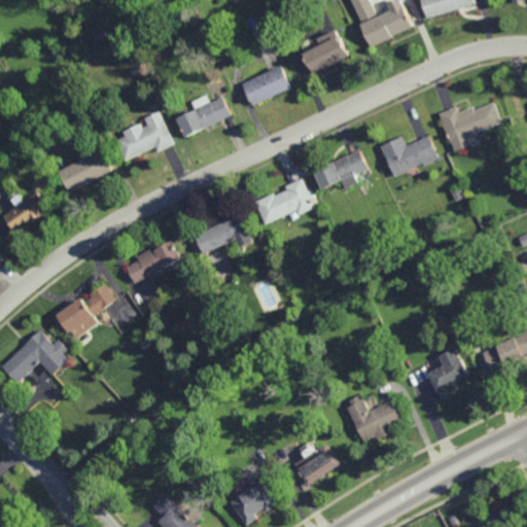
[(370,0),(377,15),(390,9),(387,3),(393,0),(400,0),(412,26),(392,35),(393,37),(372,46),(351,0),(370,0)]
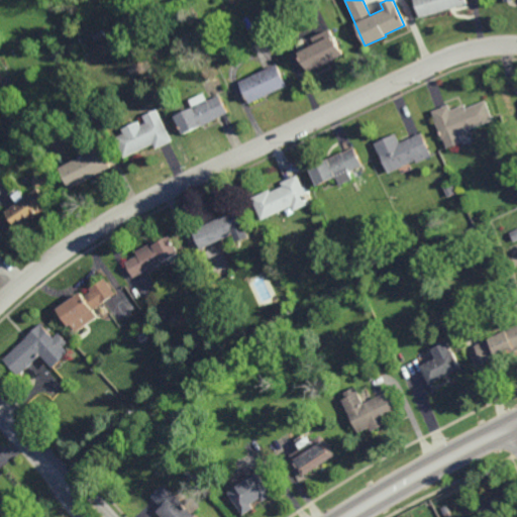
[(420,17),(414,0),(467,0),(468,2),(420,17)]
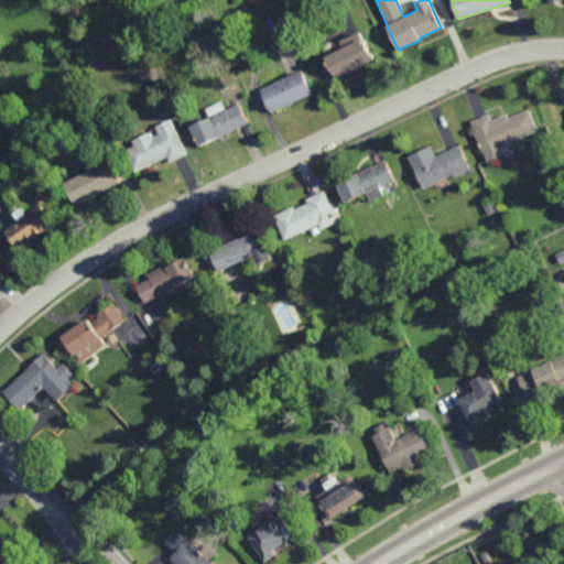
[(104,46),(100,38),(112,32),(116,41),(104,46)]
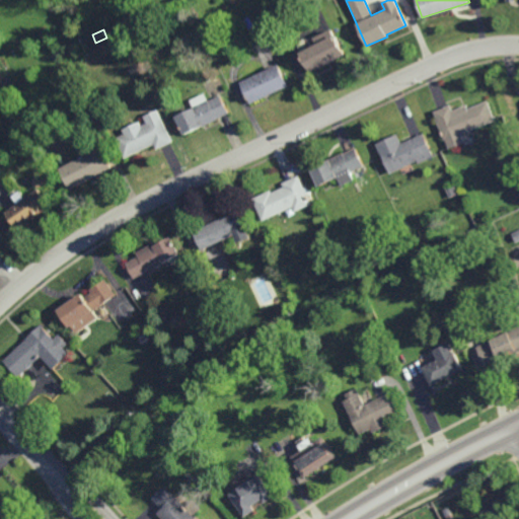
[(309,72),(299,53),(334,34),(344,54),(309,72)]
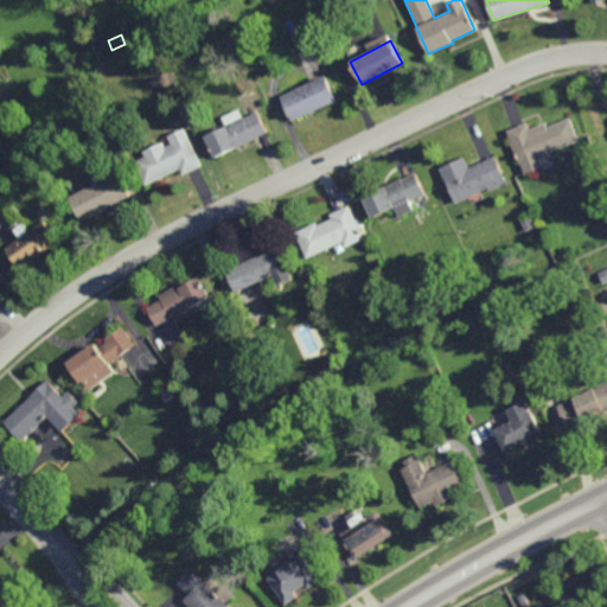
[(291,121),(279,96),(324,76),(336,101),(291,121)]
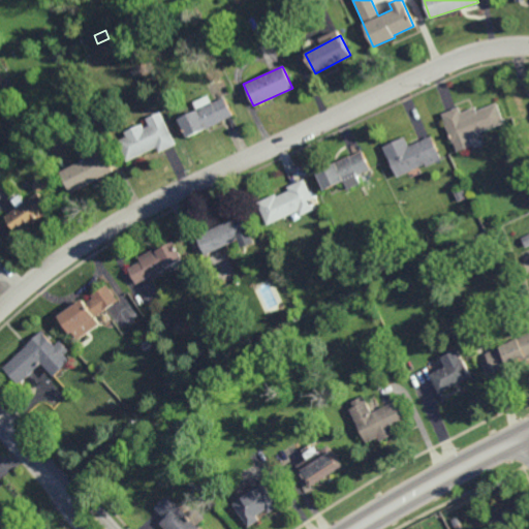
[(213,103),(225,97),(235,115),(188,137),(180,119),(198,111),(194,102),(209,95),(213,103)]
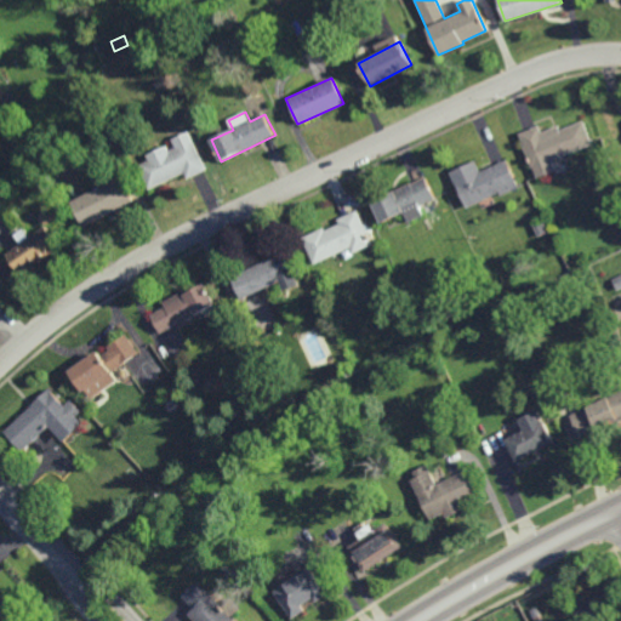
[(593,143),(552,159),(557,171),(537,178),(534,167),(533,167),(519,132),(539,125),(541,131),(558,125),(559,130),(585,120),(593,143)]
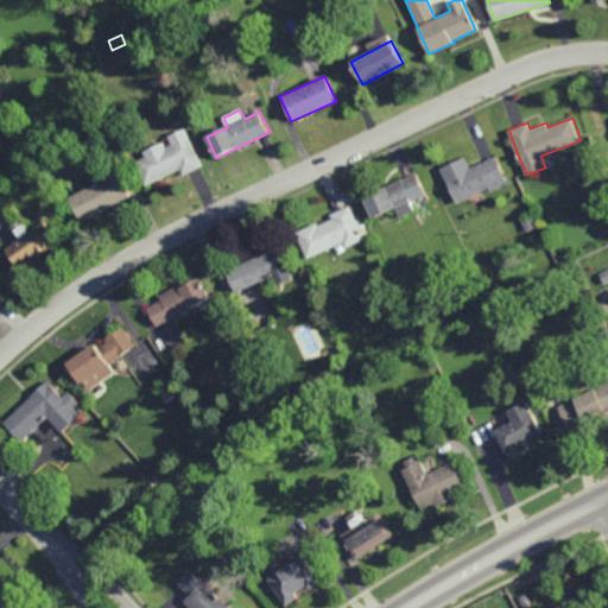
[(183,176),(179,169),(145,187),(134,163),(188,137),(203,166),(183,176)]
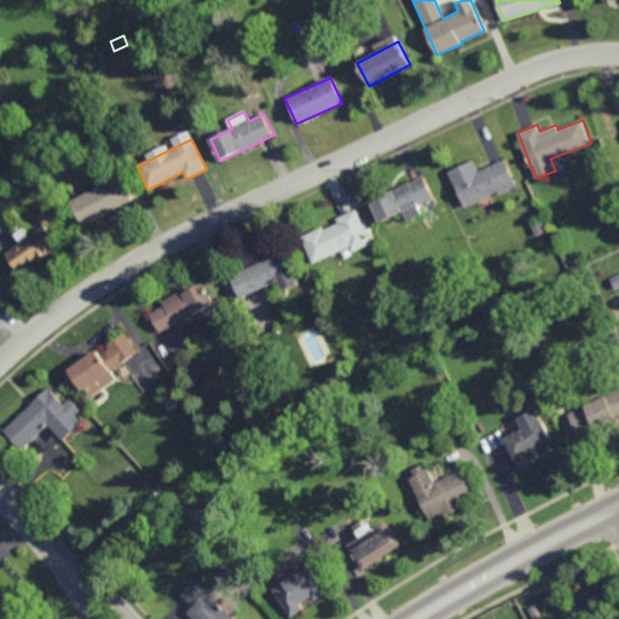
[(519,186),(501,195),(499,191),(466,207),(449,172),(474,160),(479,171),(505,158),(519,186)]
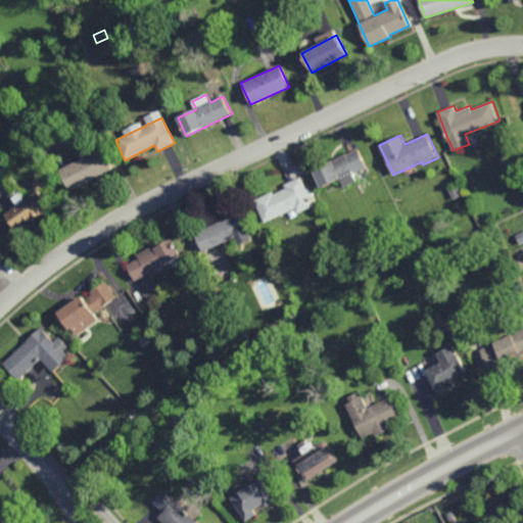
[(111,170),(68,193),(59,170),(86,156),(87,156),(101,148),(111,170)]
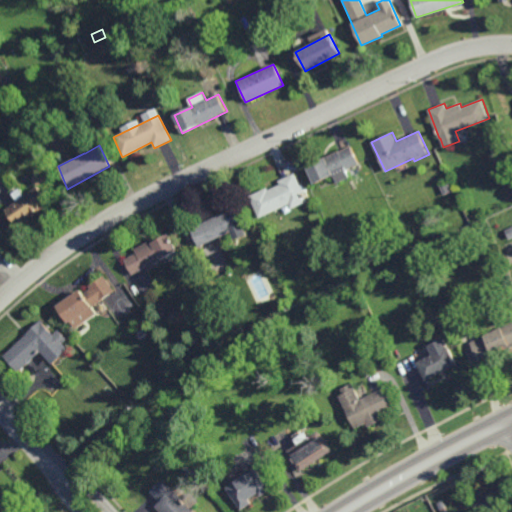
[(359,164),(345,170),(349,178),(337,184),(333,175),(314,185),(305,167),(338,151),(338,152),(350,146),(359,164)]
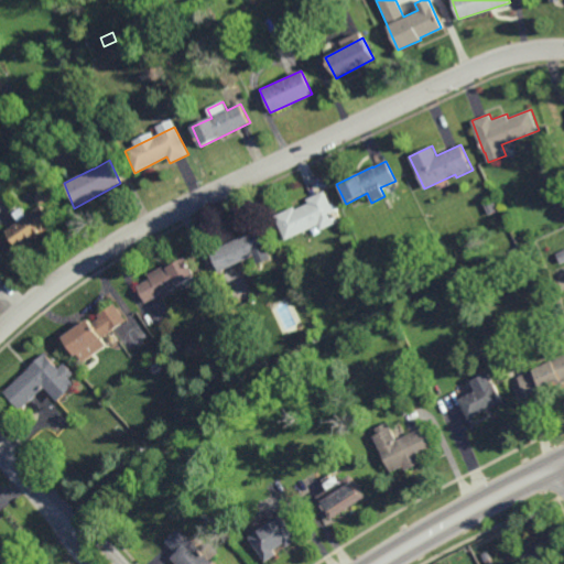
[(49,193),(49,196),(47,199),(44,203),(43,203),(40,204),(38,203),(36,201),(35,198),(35,196),(38,196),(36,194),(44,191),(46,192),(49,193)]
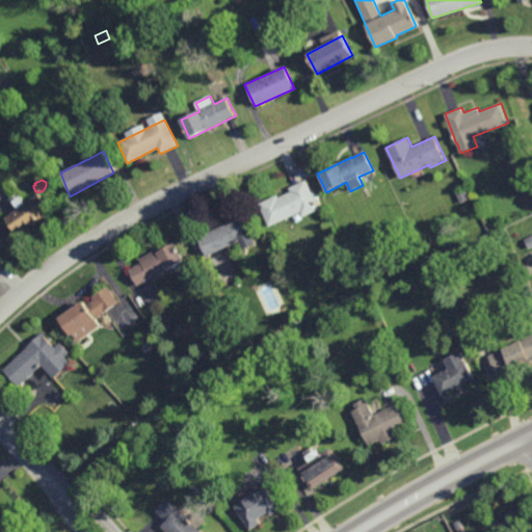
[(319,209),(302,216),(300,212),(269,227),(258,204),(276,195),(277,197),(290,191),(288,187),(306,180),(319,209)]
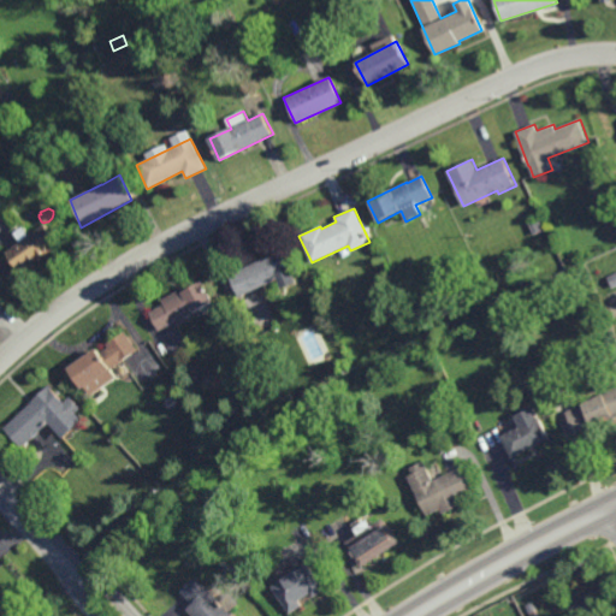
[(19,273),(5,253),(43,225),(58,246),(19,273)]
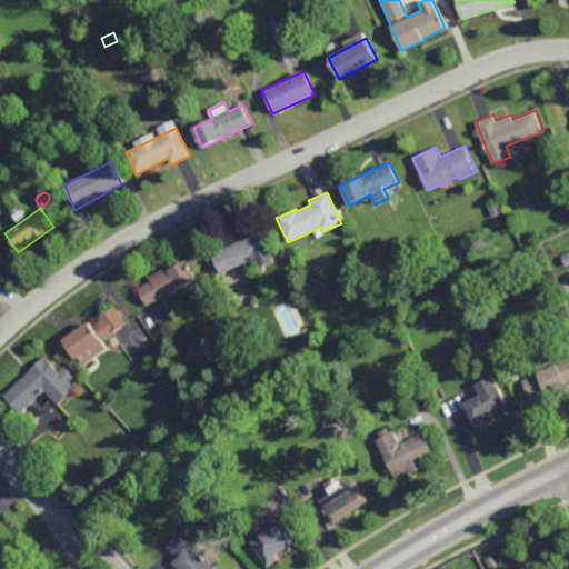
[(221,275),(211,255),(263,229),(273,249),(221,275)]
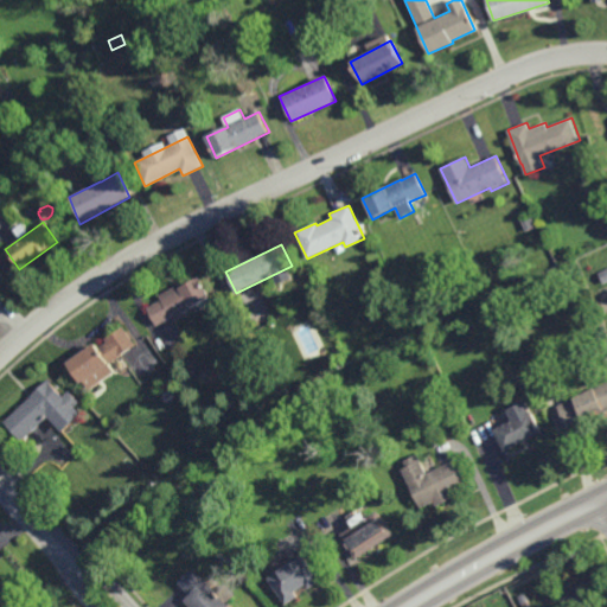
[(210,298),(158,326),(147,308),(161,300),(159,295),(179,285),(181,287),(199,278),(210,298)]
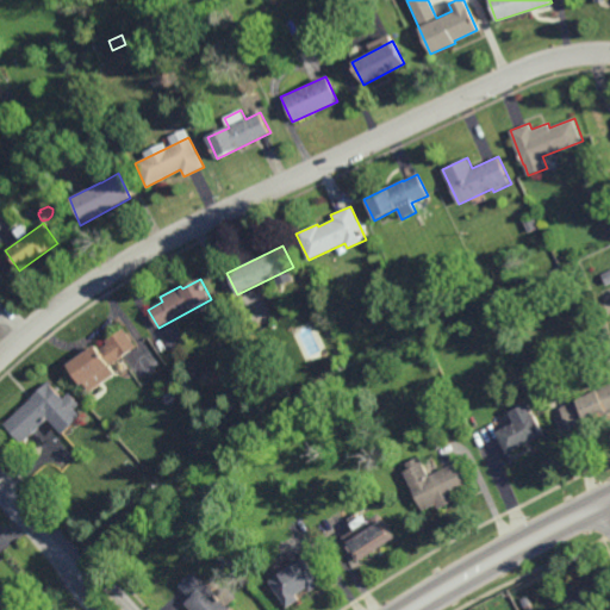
[(387,297),(385,287),(397,284),(399,293),(387,297)]
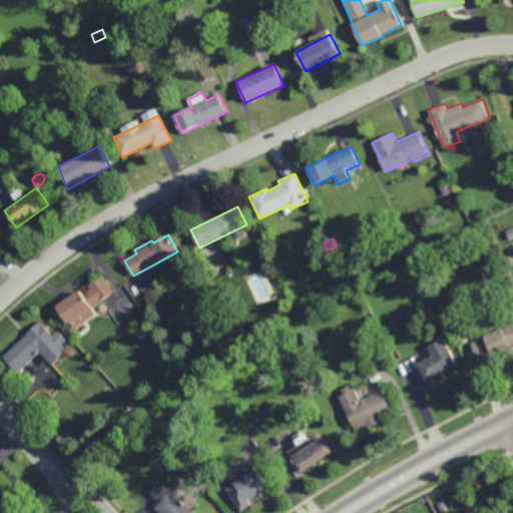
[(352,264),(347,263),(350,255),(355,258),(352,264)]
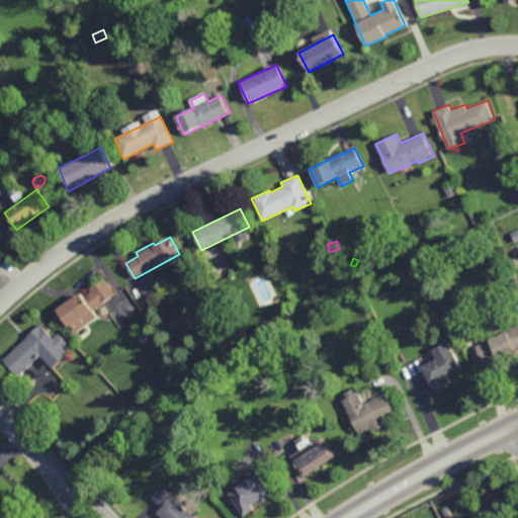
[(115,293),(122,288),(136,308),(117,321),(105,303),(93,311),(98,318),(76,334),(72,328),(70,329),(58,311),(81,294),(83,297),(91,292),(90,290),(105,279),(115,293)]
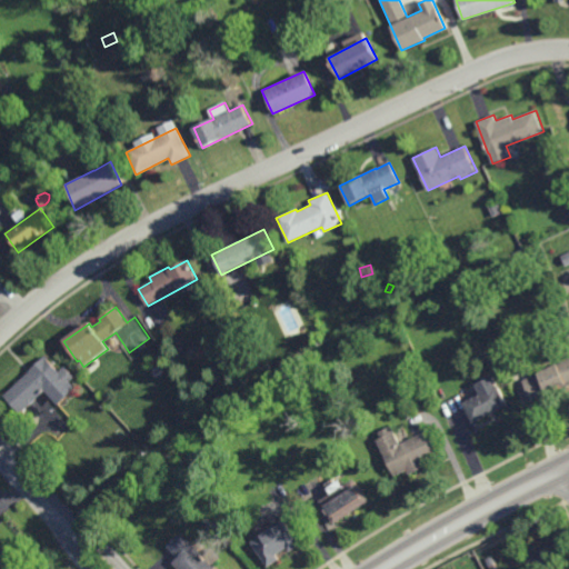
[(55,366),(57,363),(77,386),(59,402),(45,387),(20,410),(3,392),(30,367),(32,369),(47,356),(55,366)]
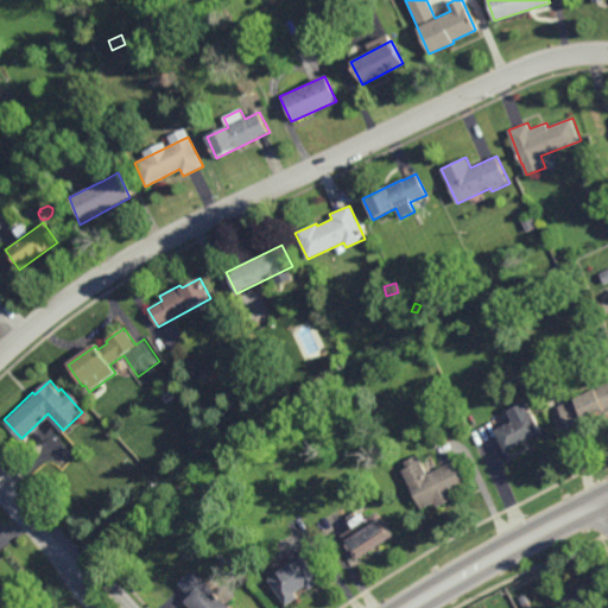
[(607,409),(587,418),(588,419),(568,428),(557,405),(576,397),(575,396),(597,385),(597,387),(607,382),(607,409)]
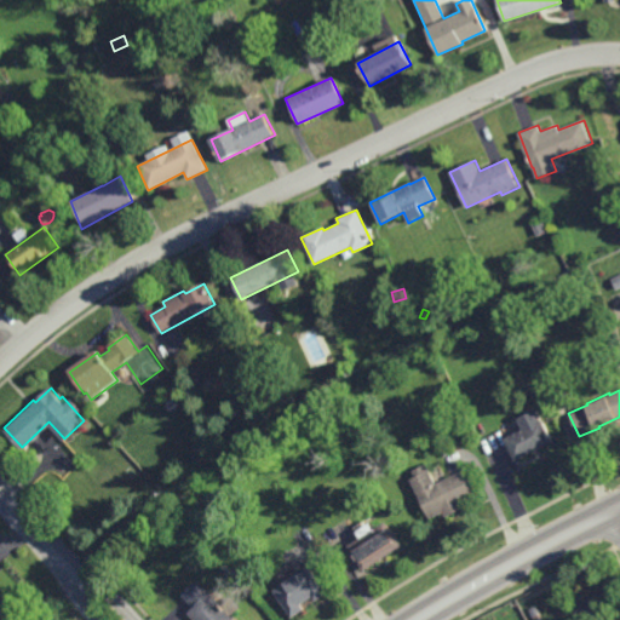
[(555,438),(518,458),(506,436),(512,432),(510,428),(523,422),(526,426),(544,417),(555,438)]
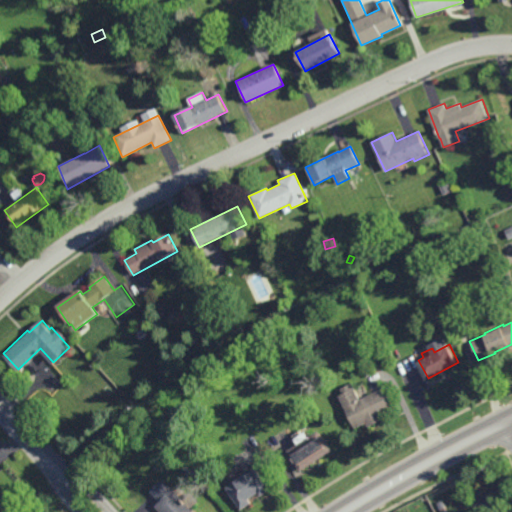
[(361,398),(385,385),(395,406),(383,413),(385,417),(368,426),(366,421),(356,427),(339,394),(343,392),(341,387),(353,381),(361,398)]
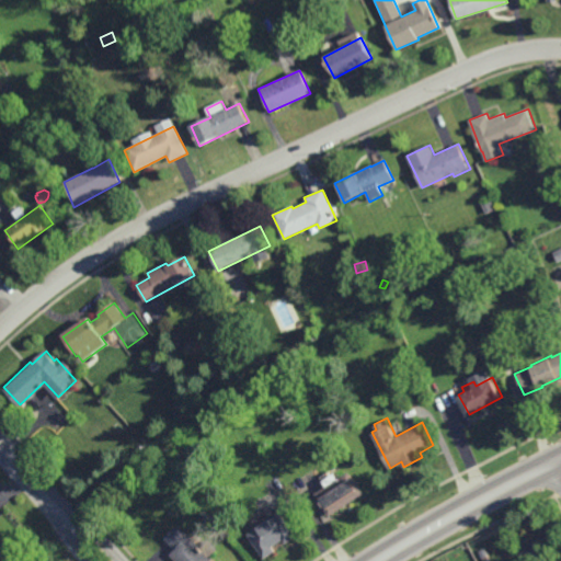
[(331,514),(316,492),(350,469),(364,492),(331,514)]
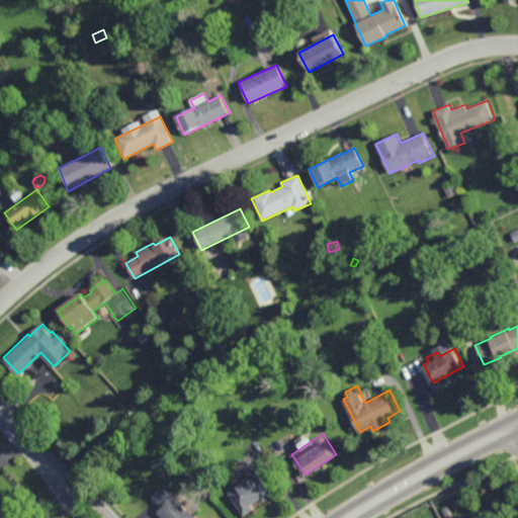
[(264,500),(262,497),(253,503),(255,507),(246,514),(231,492),(260,471),(274,493),(264,500)]
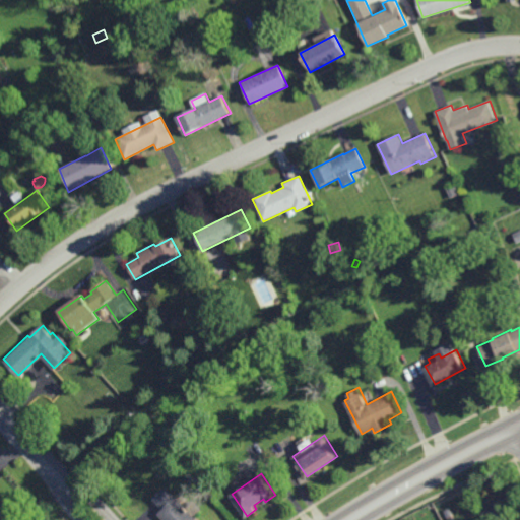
[(474,490),(471,483),(479,479),(482,486),(474,490)]
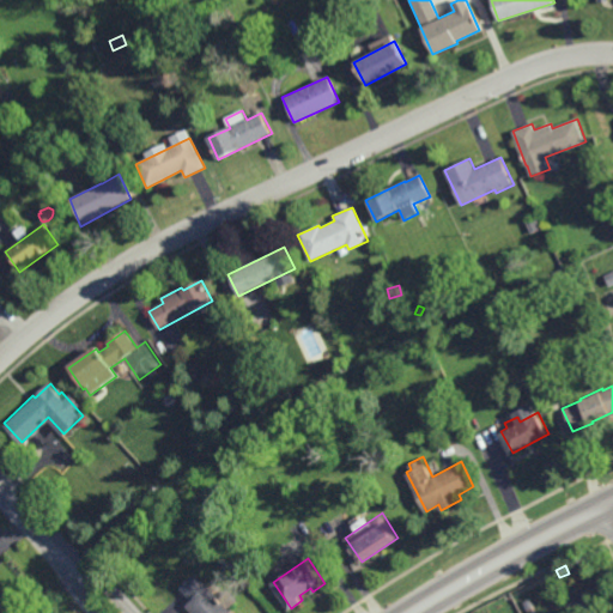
[(194,612),(187,605),(193,599),(181,586),(196,572),(234,612),(194,612)]
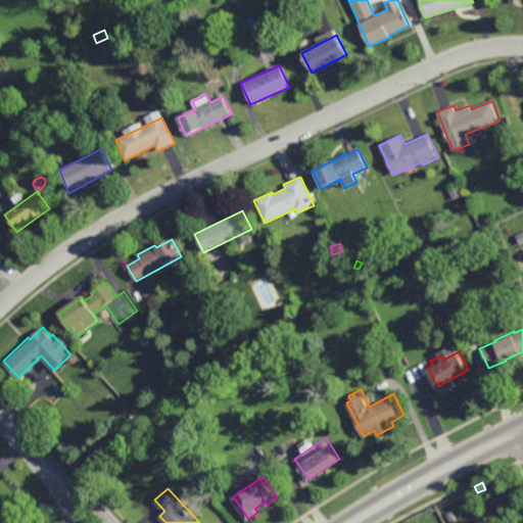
[(450,519),(447,512),(454,510),(456,517),(450,519)]
